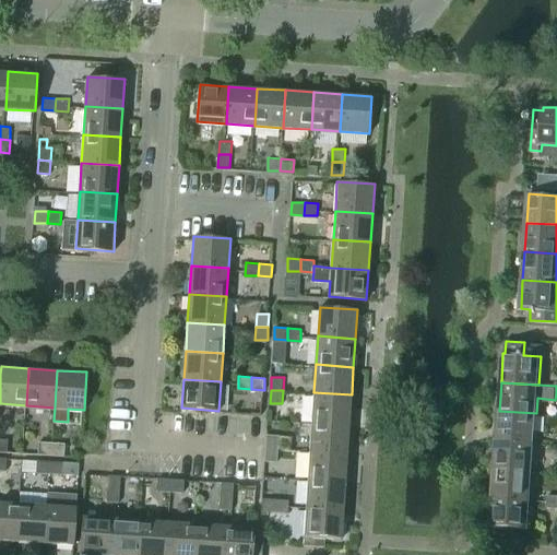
[(313,392),(312,421),(350,424),(352,394),(313,392)]
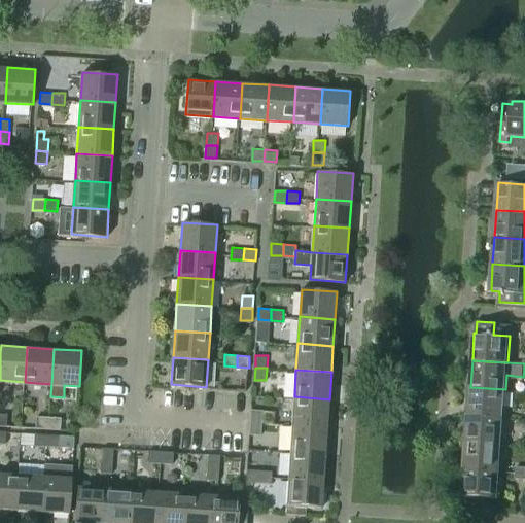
[(470,387),(468,414),(503,416),(505,389),(470,387)]
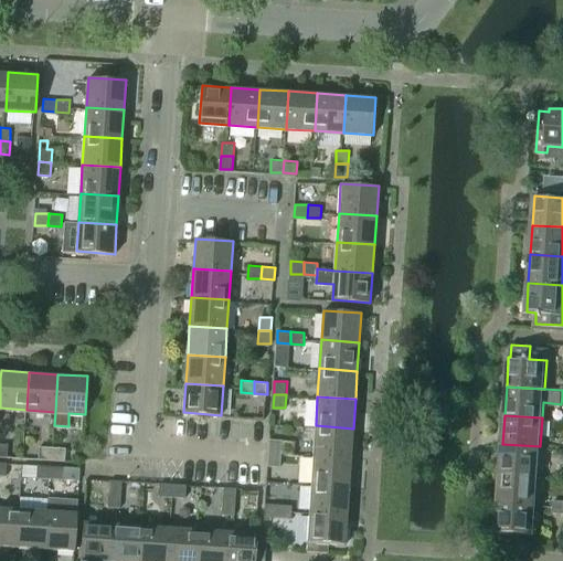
[(316,425),(314,454),(351,456),(353,429),(316,425)]
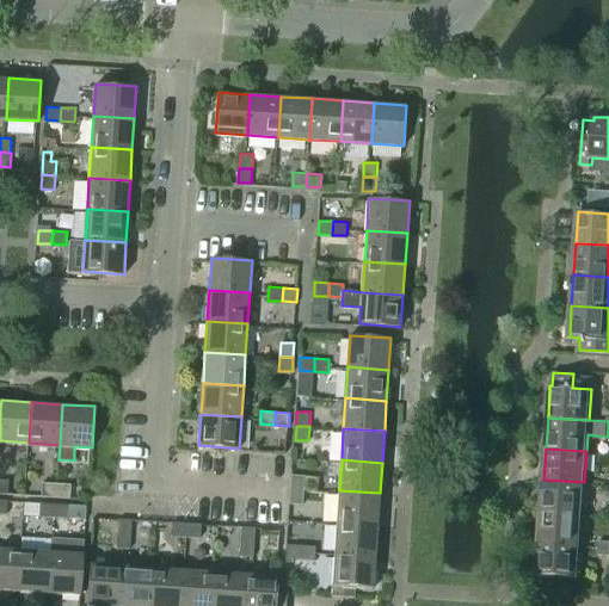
[(293,472),(291,487),(305,488),(309,488),(311,481),(306,480),(306,474),(293,472)]
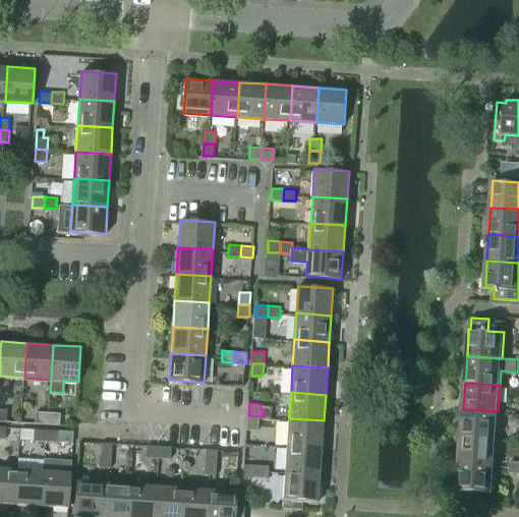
[(463,409),(461,436),(496,438),(498,411),(463,409)]
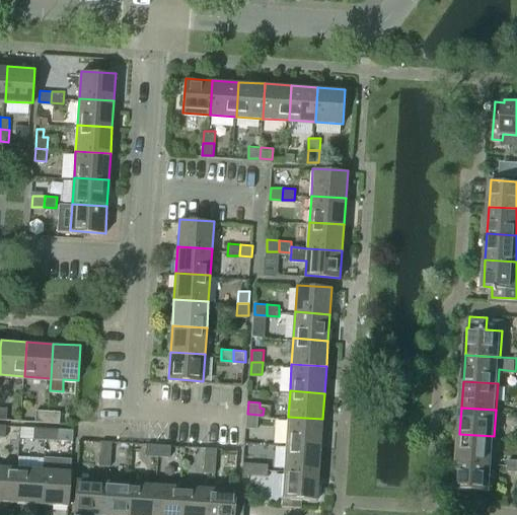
[(37,420),(48,421),(49,409),(37,409),(37,420)]
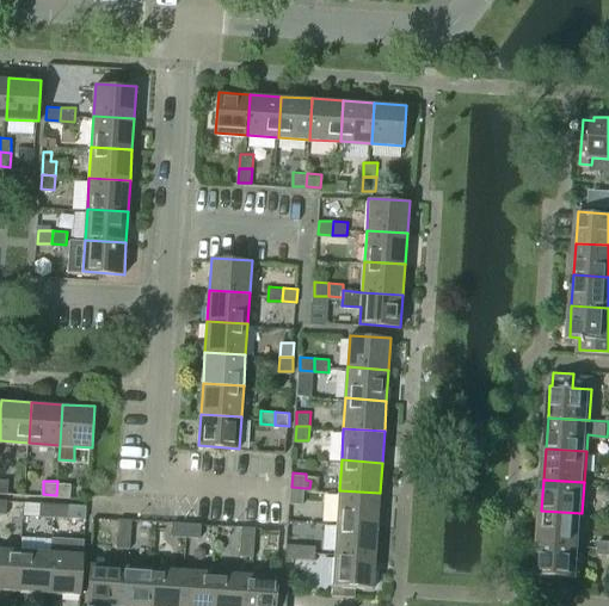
[(57,481),(56,495),(71,495),(72,482),(57,481)]
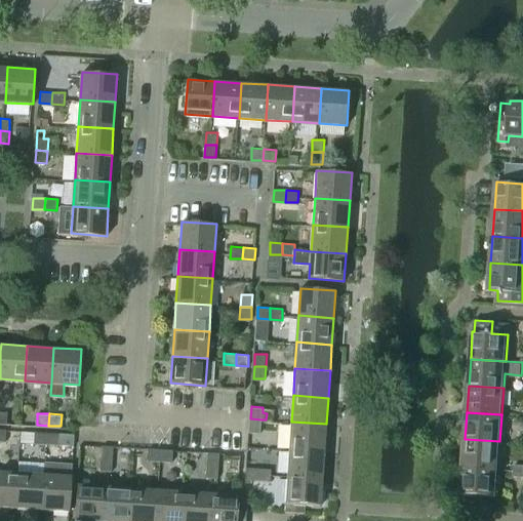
[(262,419),(250,418),(249,431),(262,432),(262,419)]
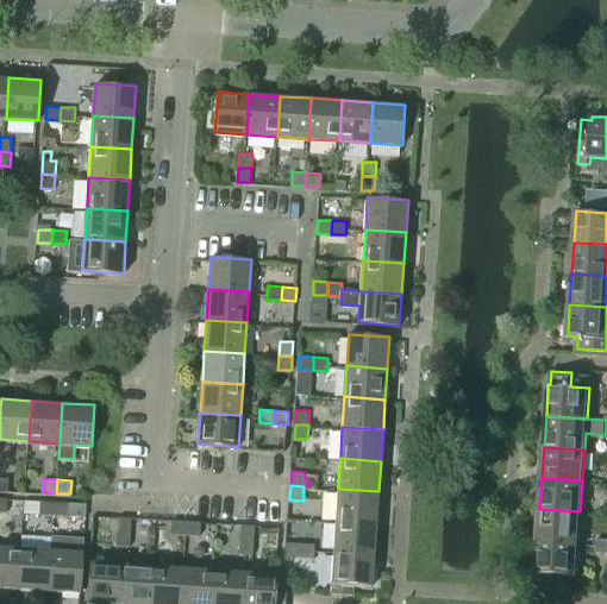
[(338,489),(336,520),(376,522),(379,491),(338,489)]
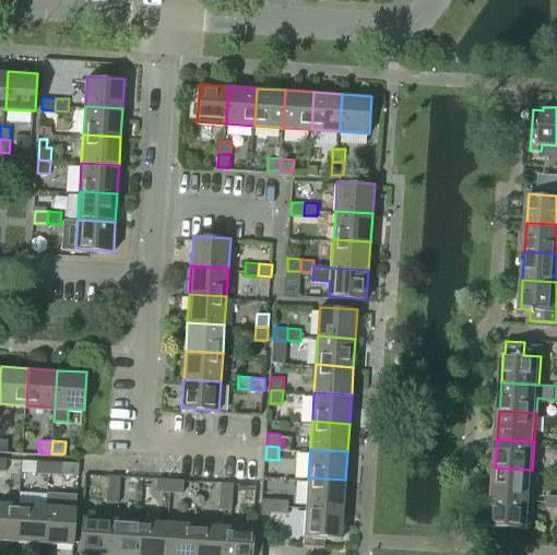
[(37,471),(50,472),(51,459),(38,459),(37,471)]
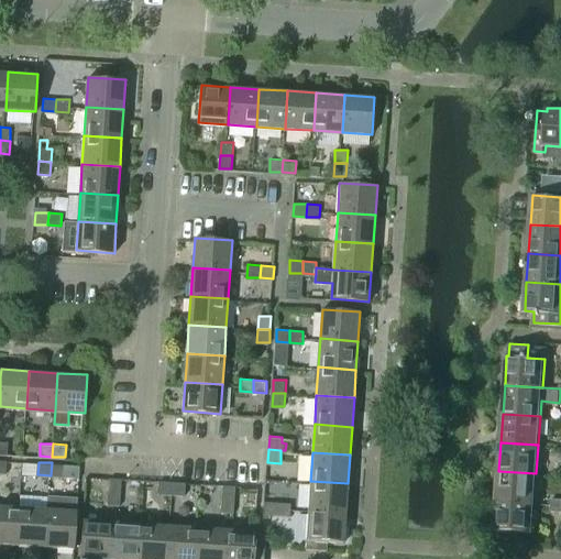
[(52,462),(51,475),(64,475),(65,463),(52,462)]
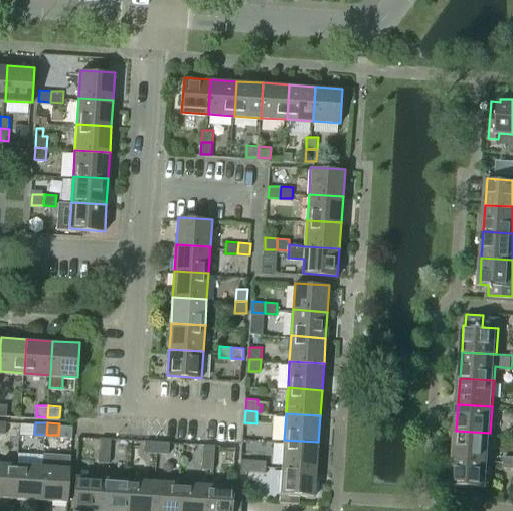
[(456,431),(455,457),(489,459),(490,433),(456,431)]
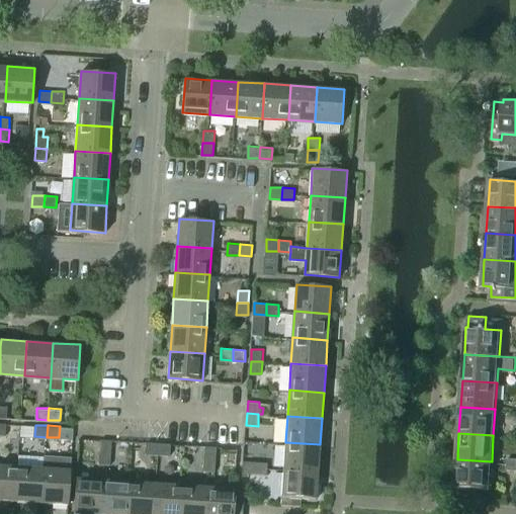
[(101,438),(100,450),(111,451),(112,439),(101,438)]
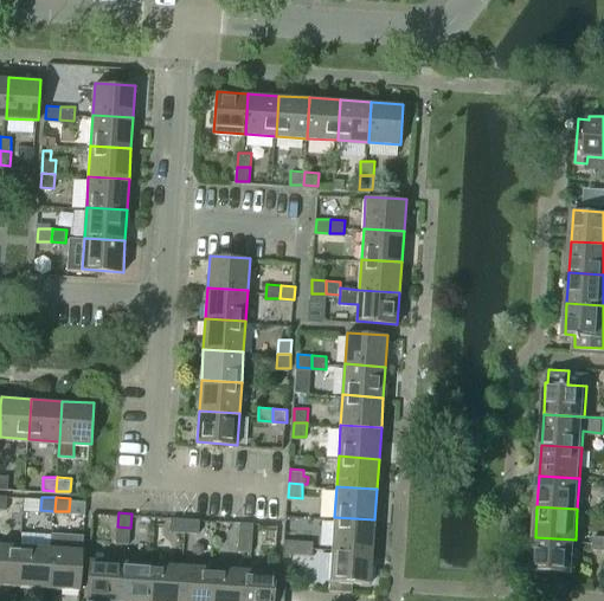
[(171,529),(185,530),(186,517),(172,516),(171,529)]
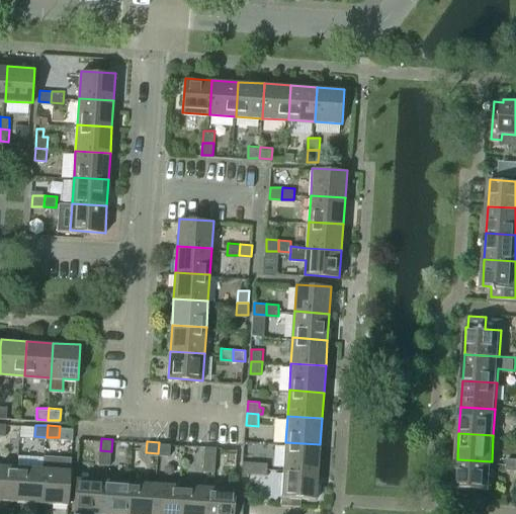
[(159,442),(158,453),(171,454),(171,443),(159,442)]
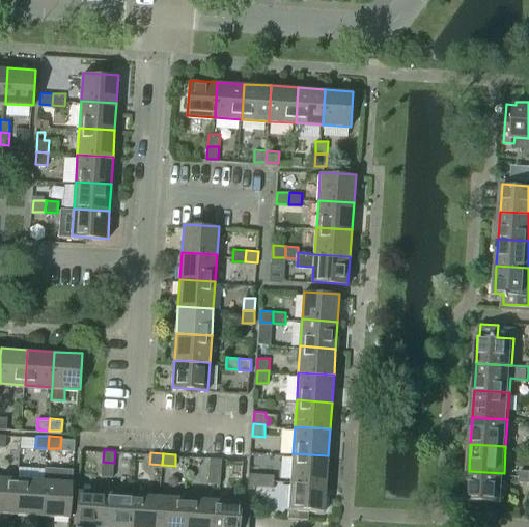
[(293,453),(291,480),(327,482),(328,455),(293,453)]
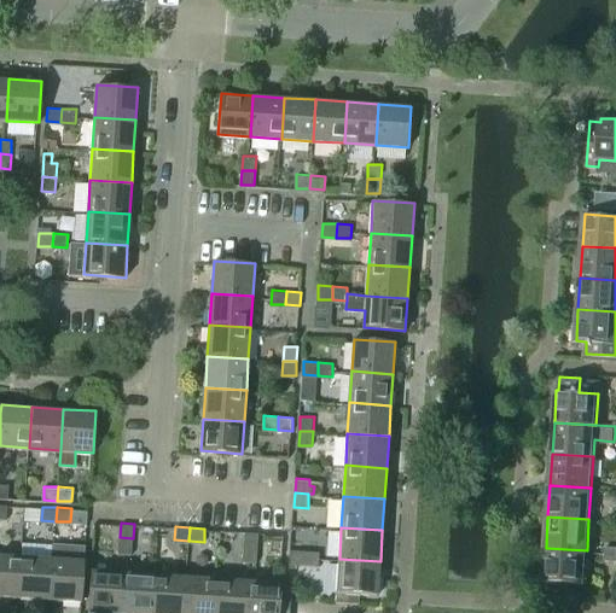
[(247,531),(245,546),(259,547),(260,532),(247,531)]
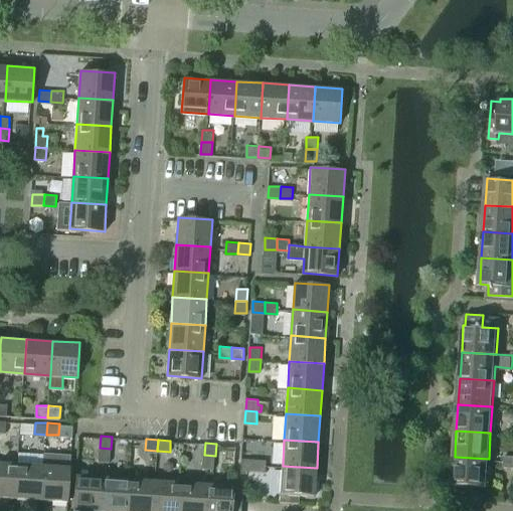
[(111,449),(100,448),(99,460),(111,461),(111,449)]
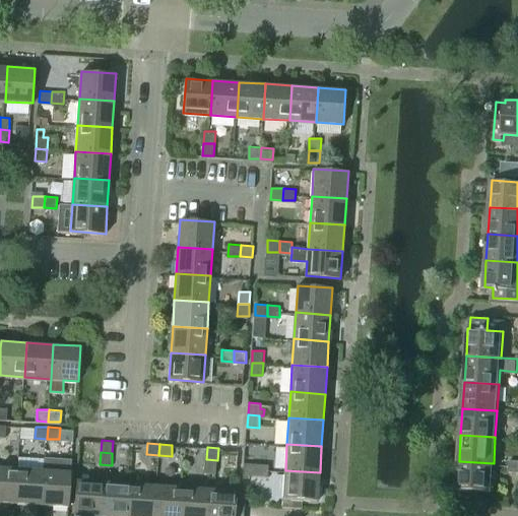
[(217,460),(206,459),(205,471),(216,472),(217,460)]
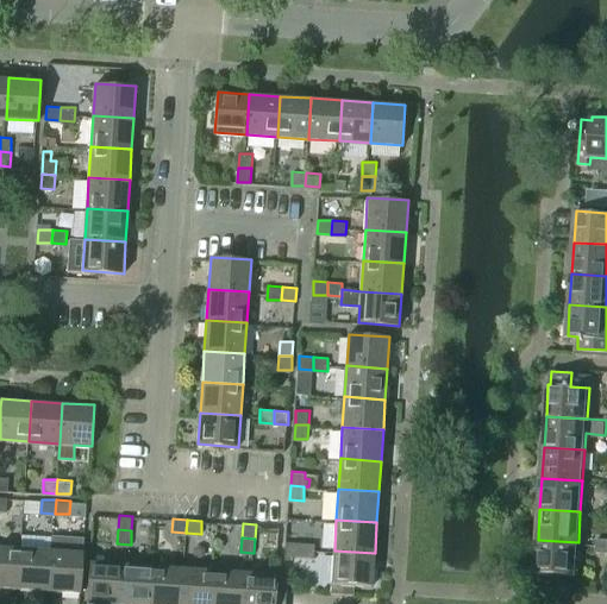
[(579,542),(538,540),(536,572),(576,574),(579,542)]
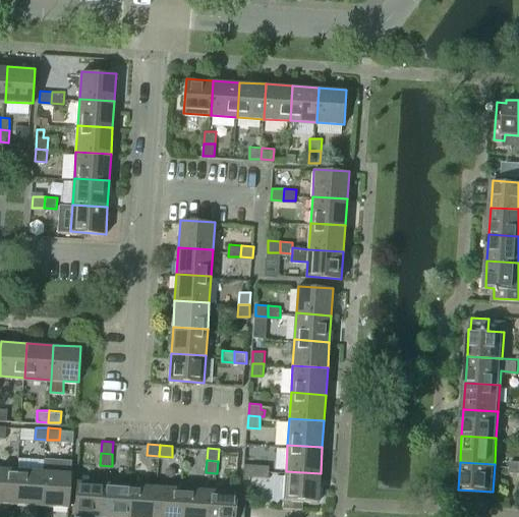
[(244,474),(256,475),(257,464),(245,463),(244,474)]
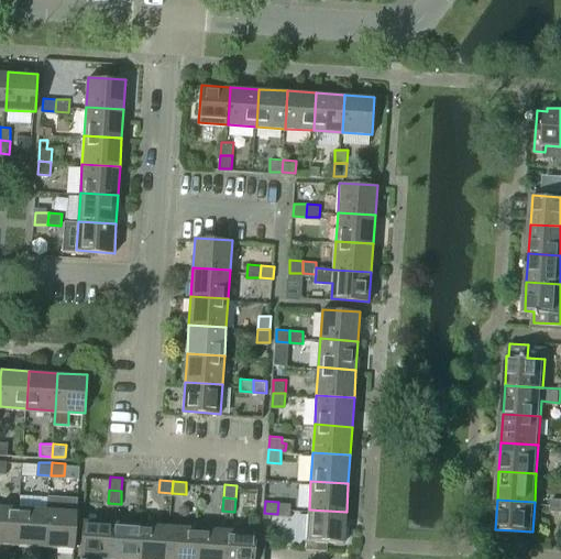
[(278,502),(277,514),(290,515),(292,502),(278,502)]
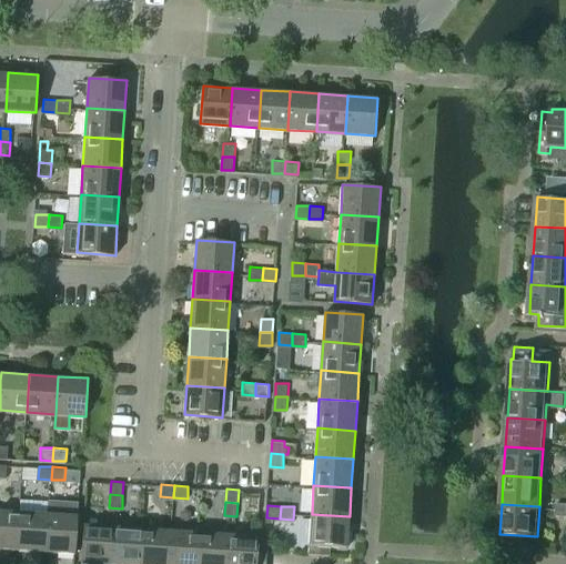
[(0,547),(18,549),(20,511),(0,509),(0,547)]
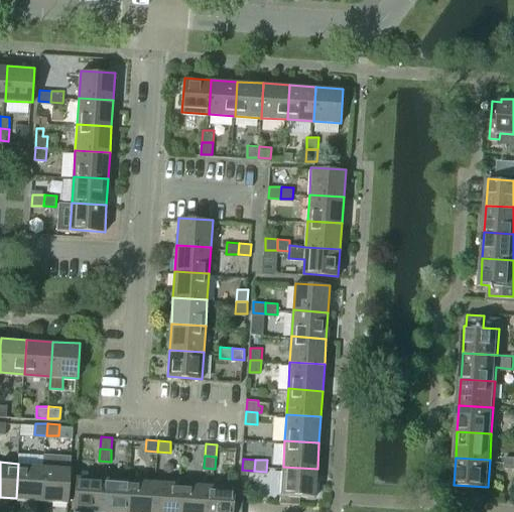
[(16,498),(42,500),(44,466),(18,464),(16,498)]
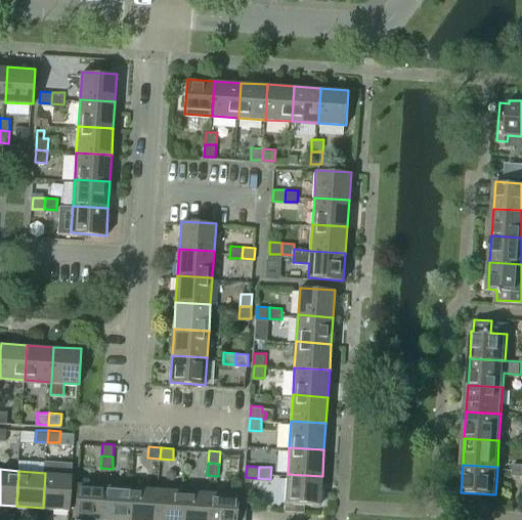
[(45,473),(43,508),(70,510),(73,474),(45,473)]
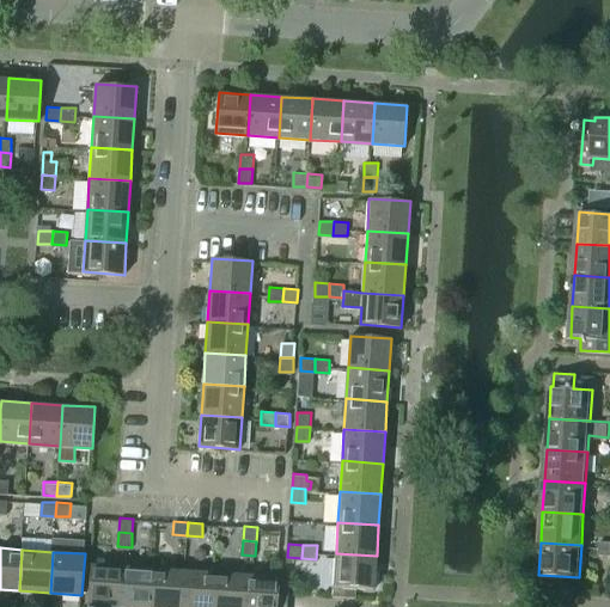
[(377,556),(336,553),(334,586),(333,595),(357,596),(357,587),(374,588),(377,556)]
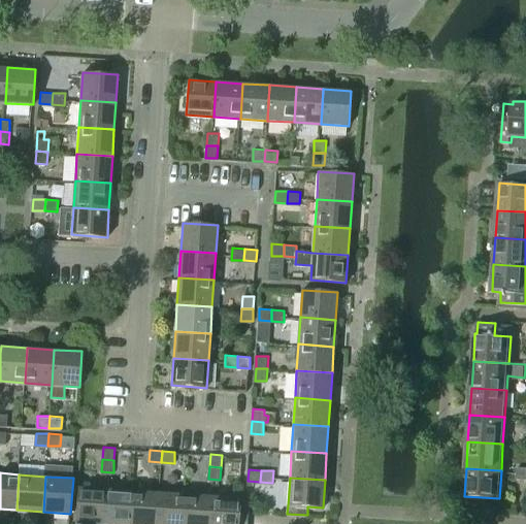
[(76,522),(103,523),(106,488),(78,487),(76,522)]
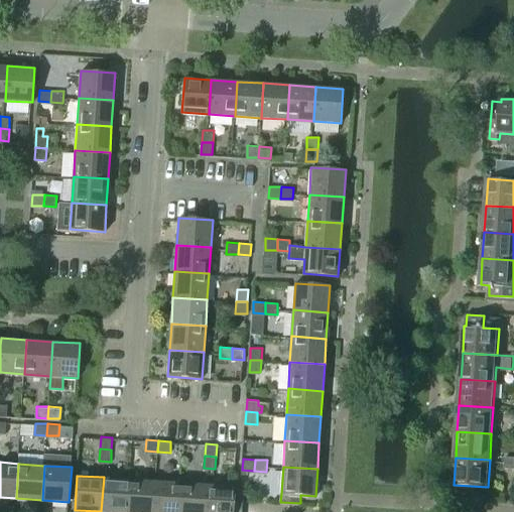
[(101,511),(106,511),(127,511),(130,479),(104,477),(101,511)]
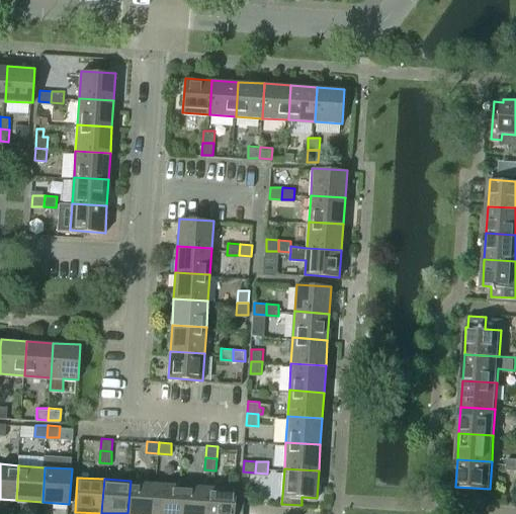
[(127,513),(154,513),(157,483),(131,481),(127,513)]
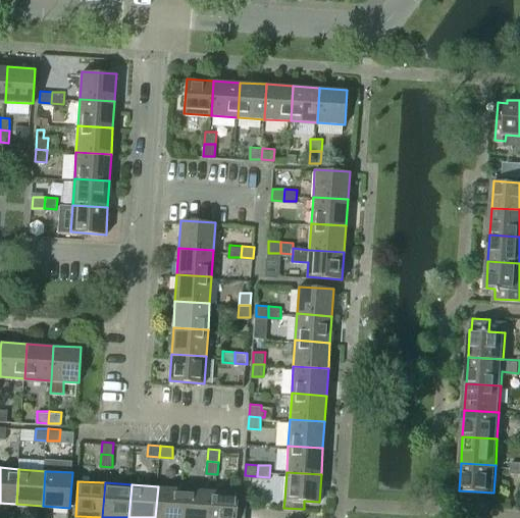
[(155,517),(182,517),(185,488),(158,486),(155,517)]
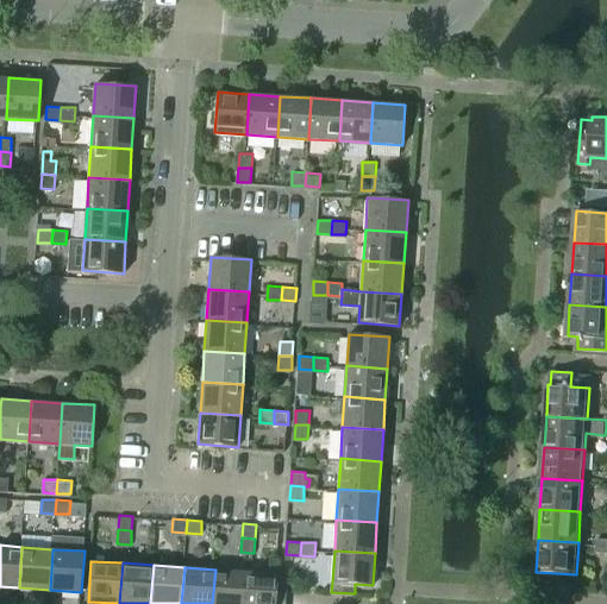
[(212,603),(243,603),(246,572),(216,570),(212,603)]
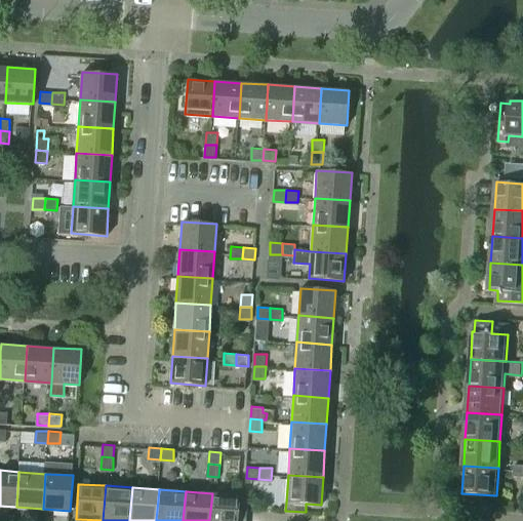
[(212,493),(209,520),(237,520),(239,494),(212,493)]
